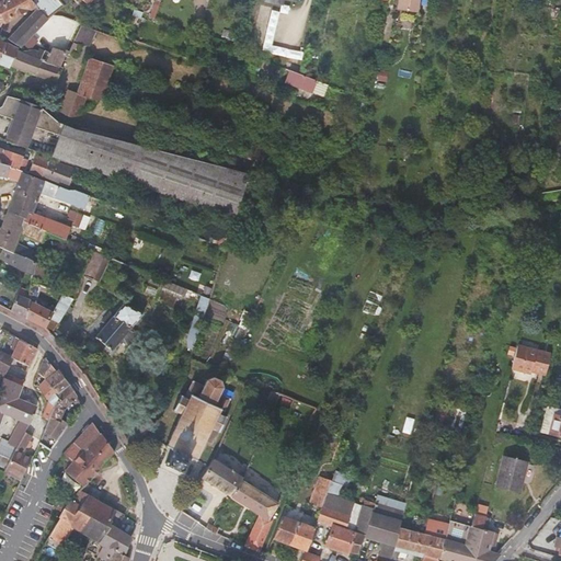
[(0,22),(3,23),(35,6),(32,1),(30,0),(3,0),(0,2),(0,22)]
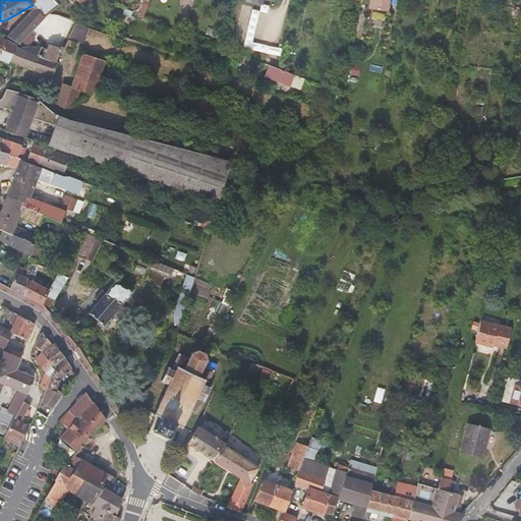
[(36,6),(48,12),(59,4),(55,0),(27,0),(30,1),(33,5),(36,6)]
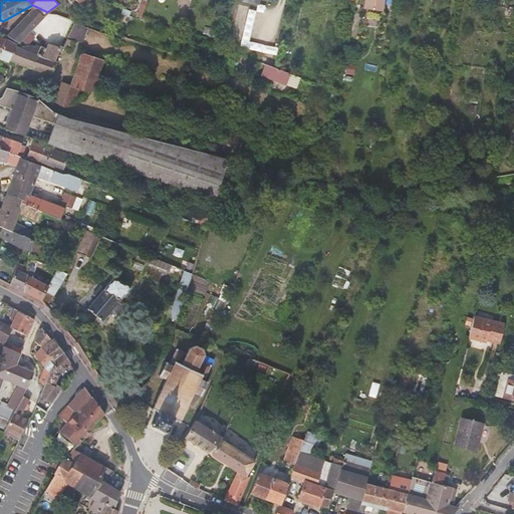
[(362,0),(361,7),(379,10),(380,0),(362,0)]
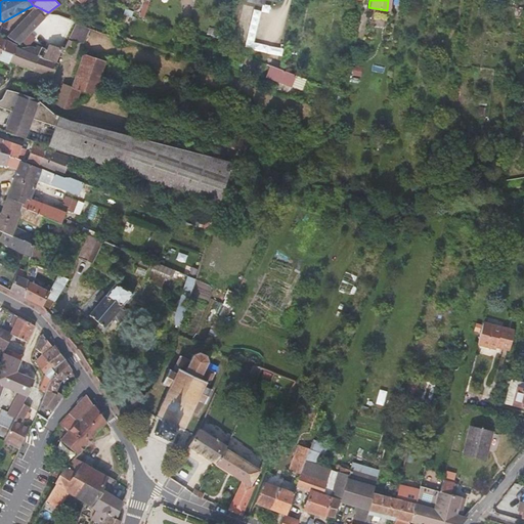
[(48,12),(36,6),(7,37),(18,44),(43,18),(42,17),(49,12),(48,12)]
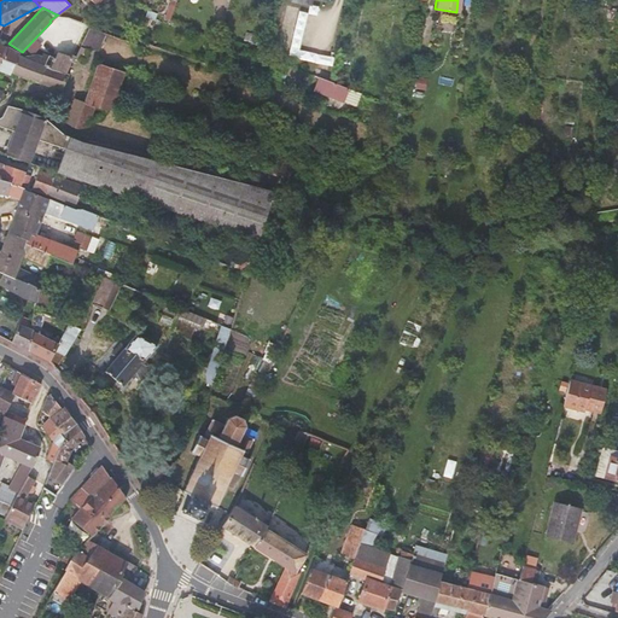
[(81,47),(88,51),(99,52),(103,34),(93,31),(88,29),(86,34),(81,47)]
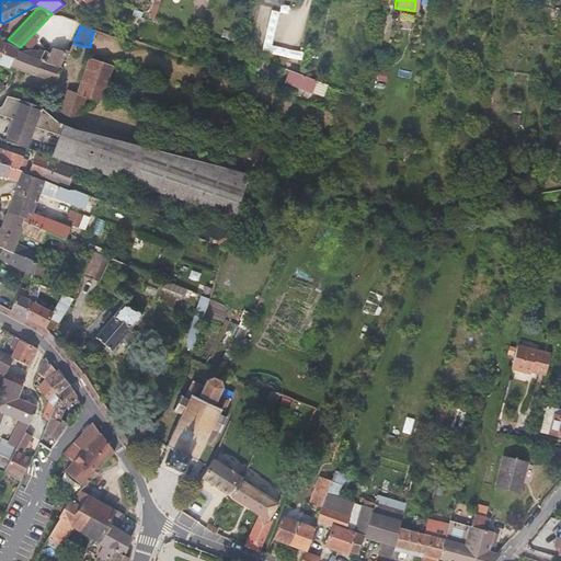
[(0,64),(8,68),(9,66),(16,48),(0,39),(0,64)]
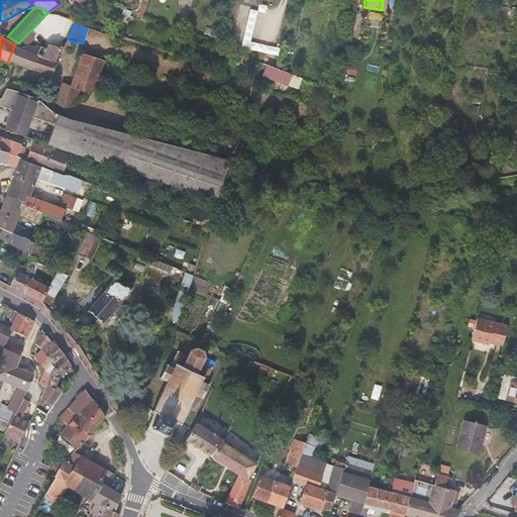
[(69,50),(70,49),(74,42),(68,39),(64,47),(60,46),(59,47),(47,43),(45,48),(41,57),(31,53),(18,45),(15,44),(8,61),(50,76),(57,62),(55,61),(59,52),(63,54),(65,49),(69,50)]
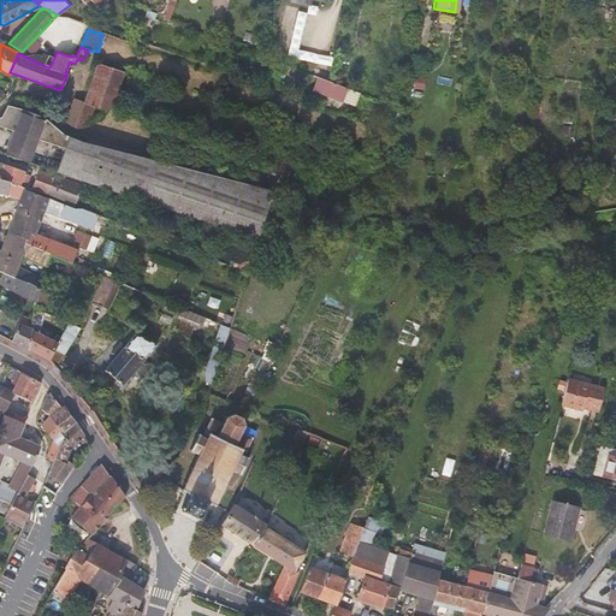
[(41,54),(37,63),(49,67),(54,58),(42,53),(41,54)]
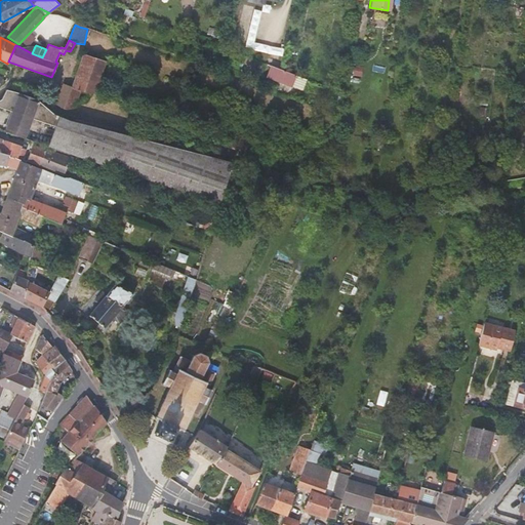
[(106,62),(84,54),(72,87),(63,84),(55,105),(73,109),(74,110),(74,108),(79,90),(91,94),(94,91),(95,90),(96,88),(106,62)]
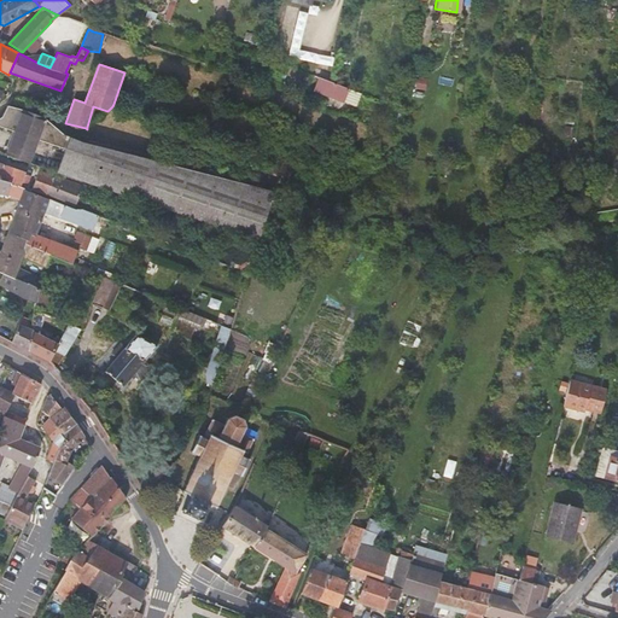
[(328,81),(319,77),(318,79),(290,66),(286,74),(315,85),(314,89),(342,100),(345,88),(328,81)]
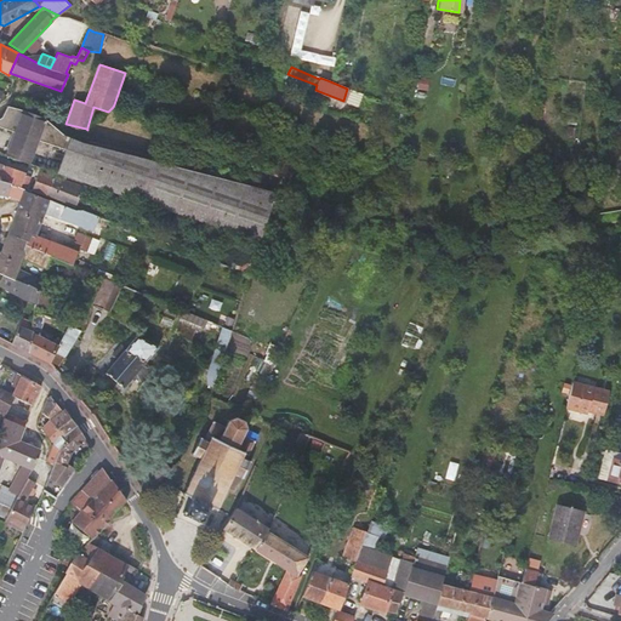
[(0,127),(12,132),(16,134),(7,157),(30,165),(39,141),(68,151),(60,175),(89,184),(153,206),(175,214),(248,239),(258,243),(275,193),(273,192),(201,174),(80,142),(62,136),(46,120),(7,107),(3,117),(0,118),(0,127)]
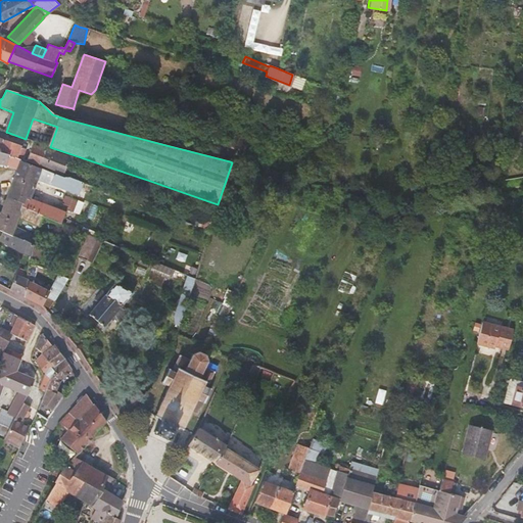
[(10,111),(3,131),(6,132),(13,112),(10,111)]
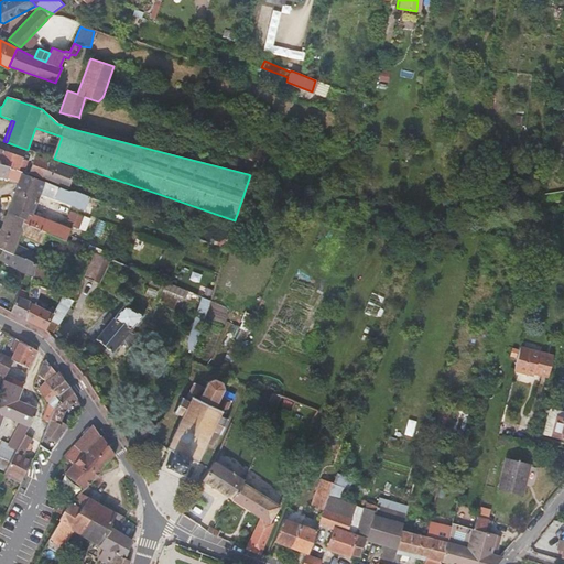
[(21,158),(0,150),(0,164),(10,167),(22,172),(25,161),(21,159),(21,158)]
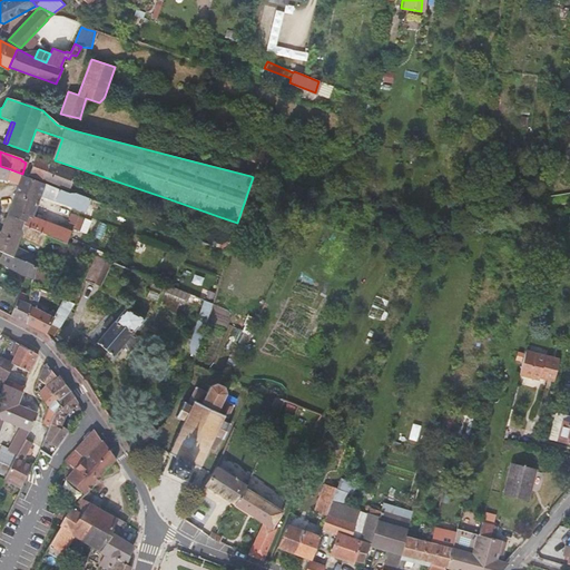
[(71,192),(81,169),(55,160),(37,154),(28,175),(71,192)]
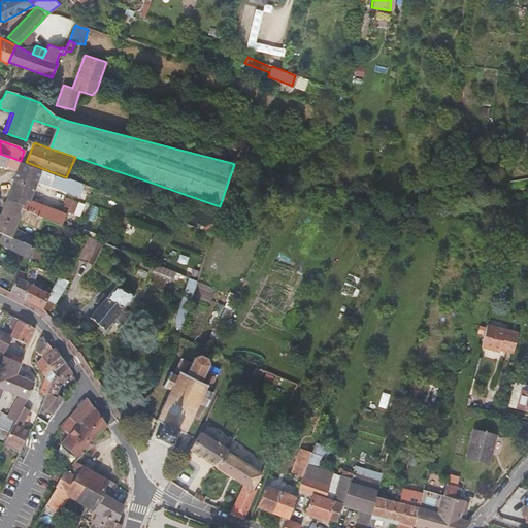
[(239,143),(236,157),(244,159),(248,145),(239,143)]
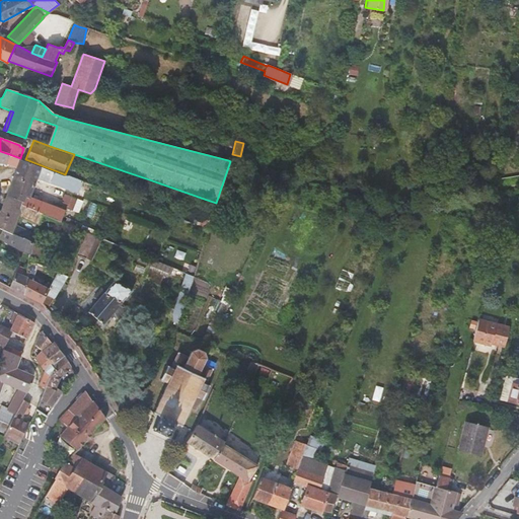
[(9,154),(0,151),(0,162),(6,164),(9,154)]
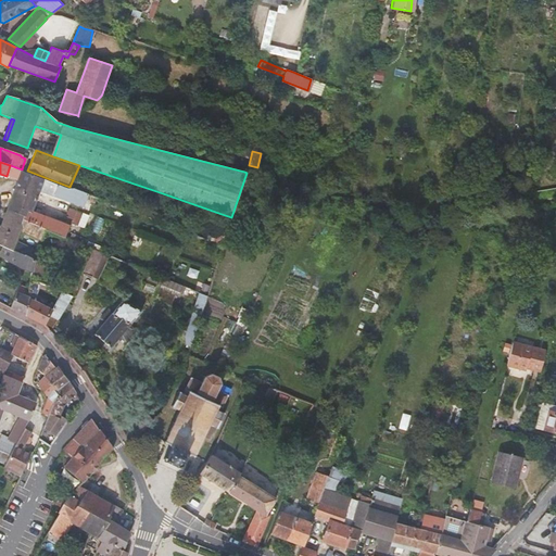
[(93,205),(97,198),(86,194),(70,188),(68,189),(26,173),(23,172),(21,172),(22,169),(10,165),(7,176),(17,179),(4,214),(26,223),(46,230),(64,238),(68,226),(33,212),(40,191),(84,206),(86,200),(91,202),(90,204),(93,205)]
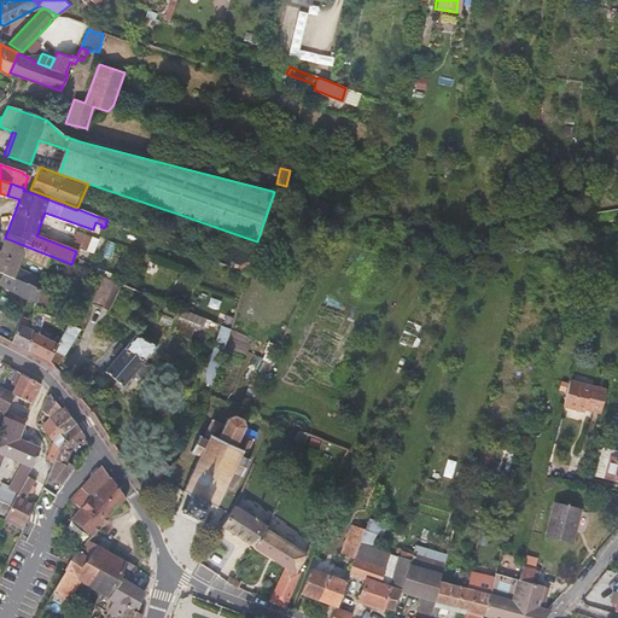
[(77,209),(77,208),(30,190),(29,192),(76,210),(77,209)]
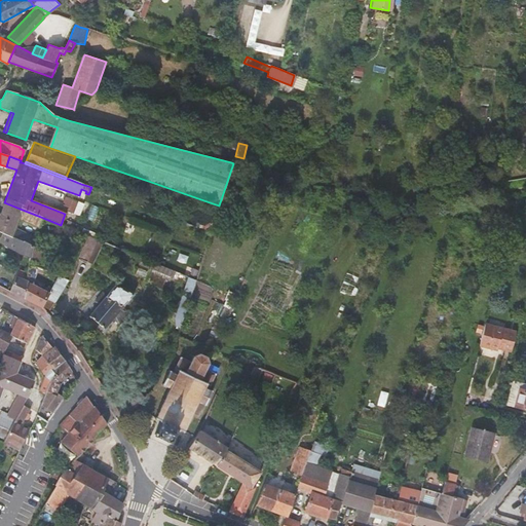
[(266,180),(268,173),(257,170),(256,178),(266,180)]
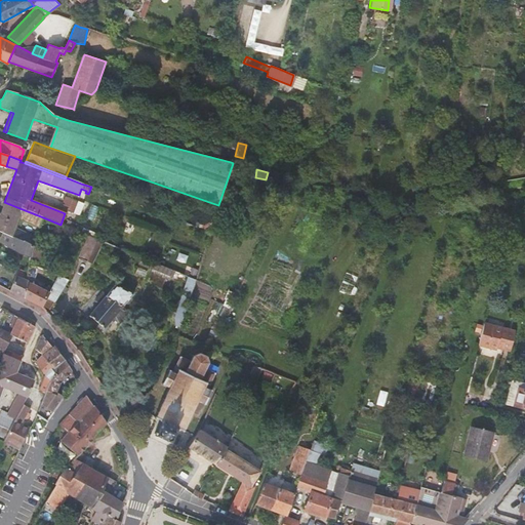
[(145,188),(148,180),(129,174),(127,182),(145,188)]
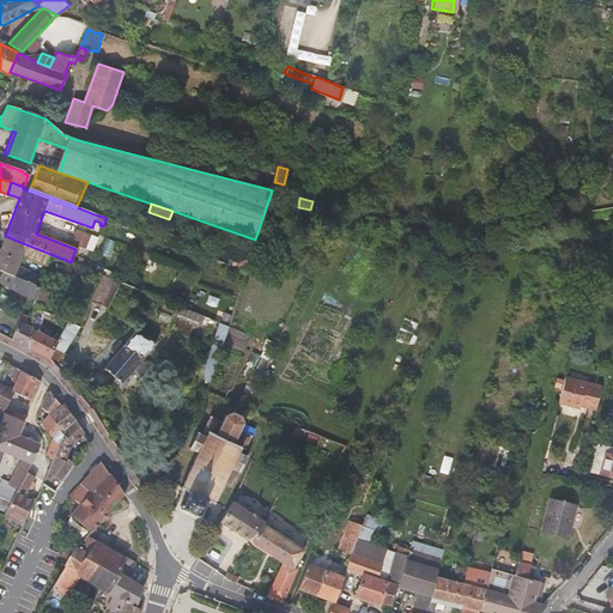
[(85,248),(87,240),(90,235),(76,229),(72,236),(74,237),(72,243),(85,248)]
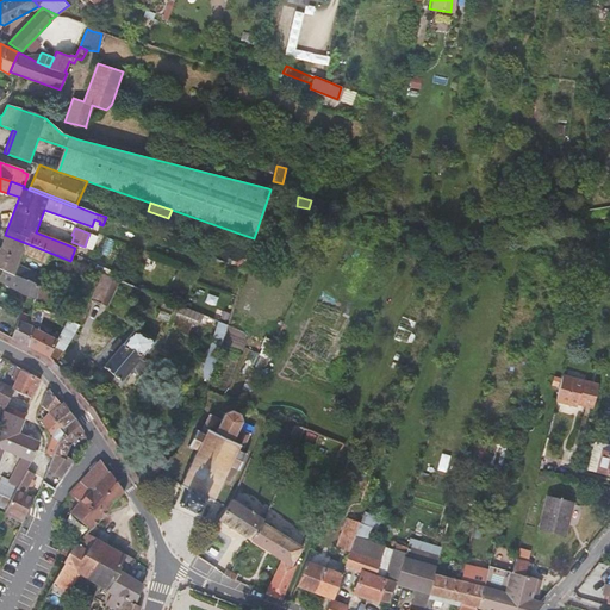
[(91,230),(89,234),(87,238),(95,241),(98,232),(91,230)]
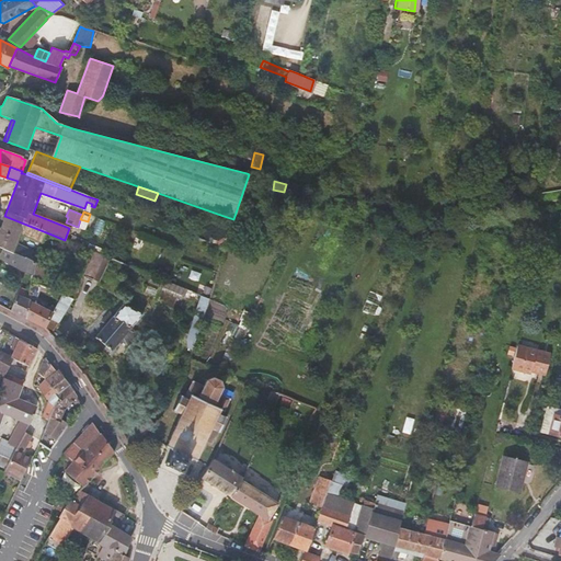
[(0,247),(2,249),(15,254),(20,243),(23,235),(26,225),(4,216),(0,229),(0,247)]
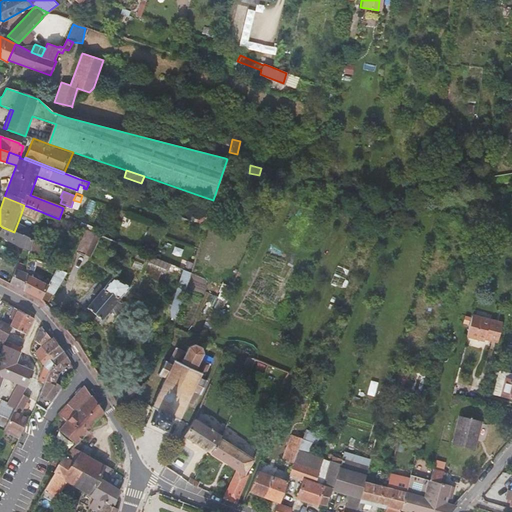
[(204,197),(200,211),(209,214),(213,200),(204,197)]
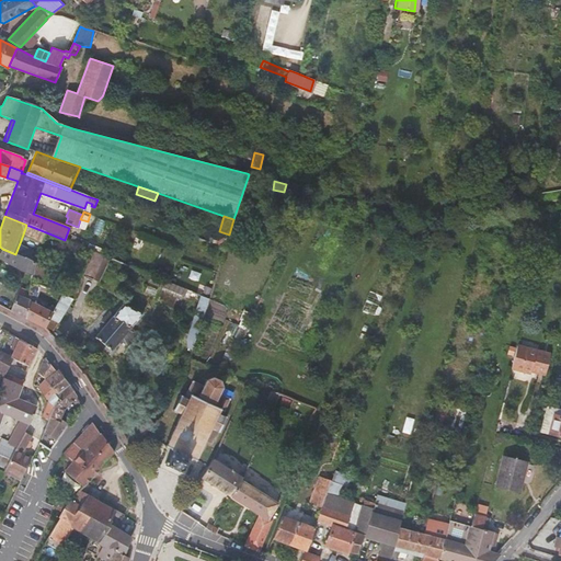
[(26,225),(23,235),(43,241),(46,232),(26,225)]
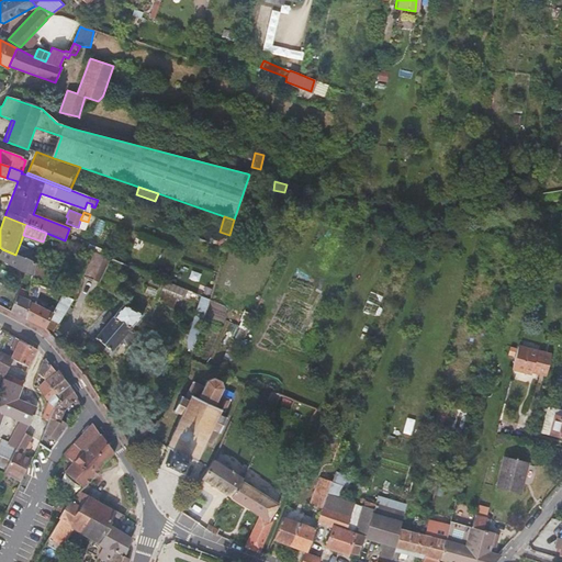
[(191,244),(193,237),(192,237),(164,226),(161,233),(191,244)]
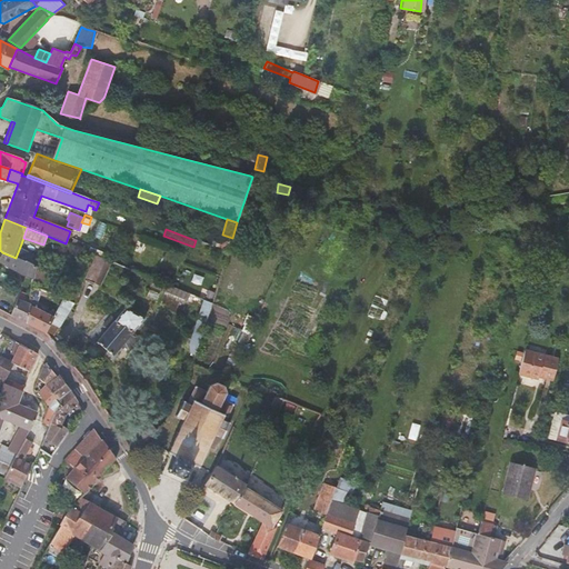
[(200,229),(195,240),(196,240),(217,249),(221,236),(200,229)]
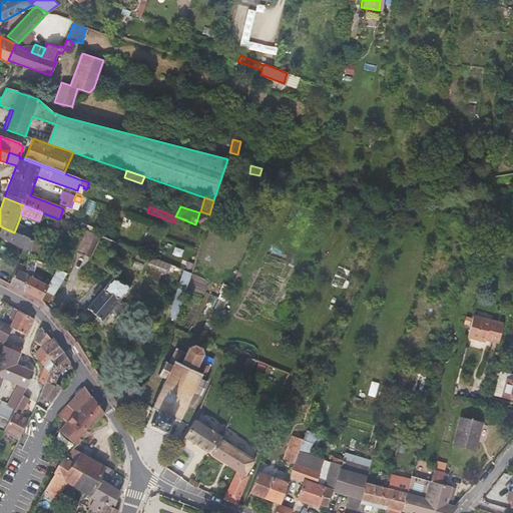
[(200,211),(199,212),(195,224),(205,227),(209,214),(200,211)]
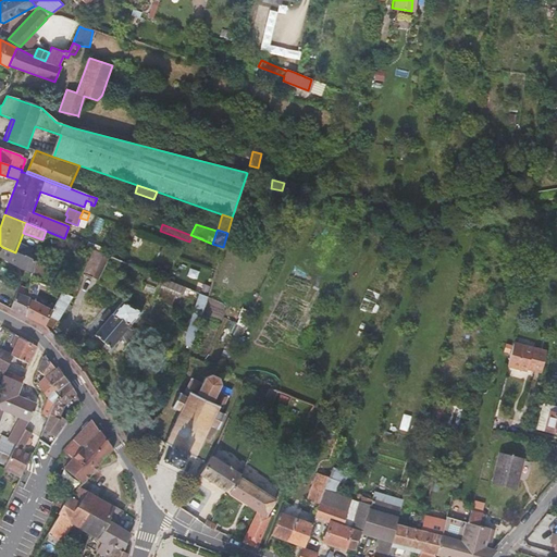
[(72,234),(69,240),(85,247),(87,240),(72,234)]
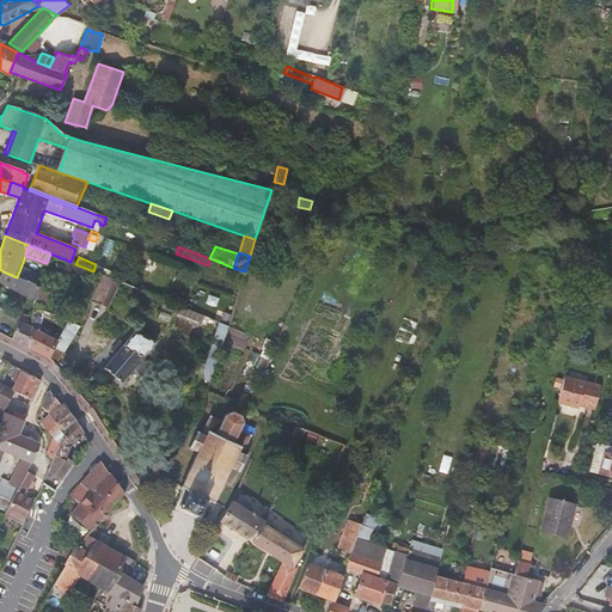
[(17,277),(36,286),(41,274),(22,265),(17,277)]
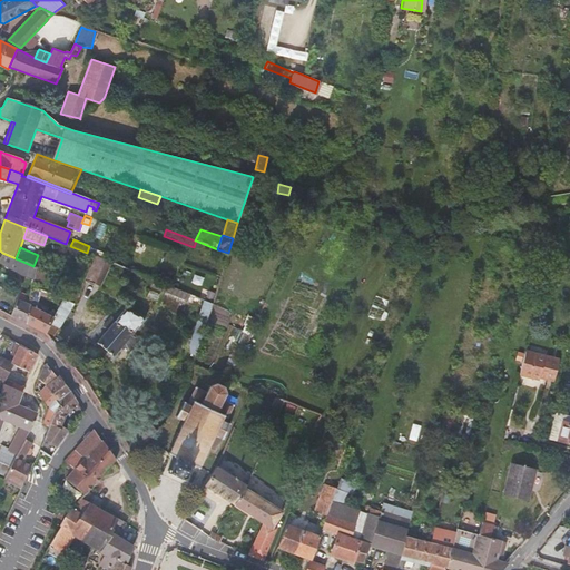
[(0,256),(0,262),(33,277),(36,266),(33,266),(16,258),(2,253),(0,256)]
